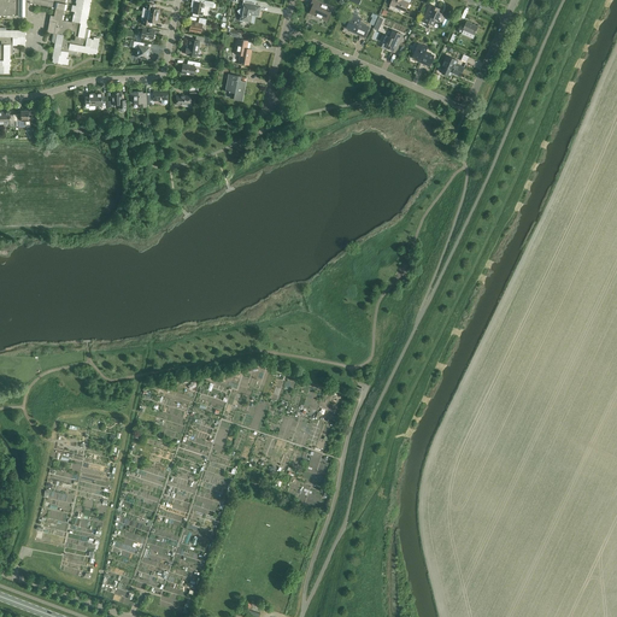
[(0,0),(0,72),(9,72),(9,69),(10,69),(10,57),(9,57),(9,54),(12,54),(12,45),(17,45),(17,43),(19,45),(19,47),(24,47),(24,31),(21,31),(21,30),(10,30),(6,30),(6,28),(0,27),(0,15),(12,16),(12,15),(17,15),(17,16),(27,16),(25,0),(28,0),(29,4),(53,7),(56,9),(54,16),(51,16),(47,33),(54,34),(52,42),(56,43),(54,47),(52,58),(53,58),(52,62),(68,64),(69,59),(66,59),(66,57),(68,57),(69,52),(77,54),(77,51),(81,51),(81,52),(93,54),(93,53),(97,54),(99,39),(94,37),(93,40),(90,40),(92,39),(87,37),(88,29),(86,29),(87,24),(86,24),(87,16),(88,16),(89,6),(89,0),(0,0)]
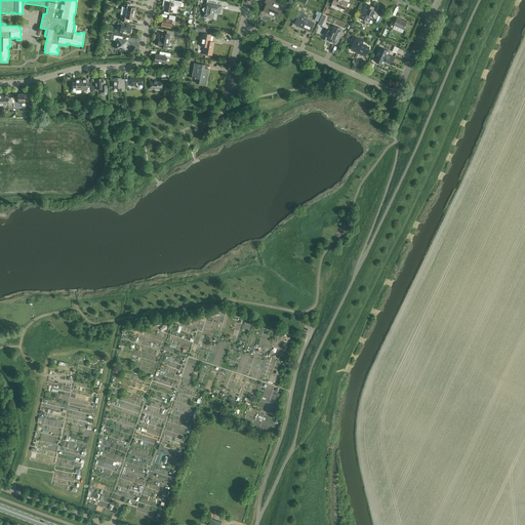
[(178,6),(182,7),(182,2),(171,0),(169,0),(169,2),(165,2),(163,10),(177,13),(178,6)]
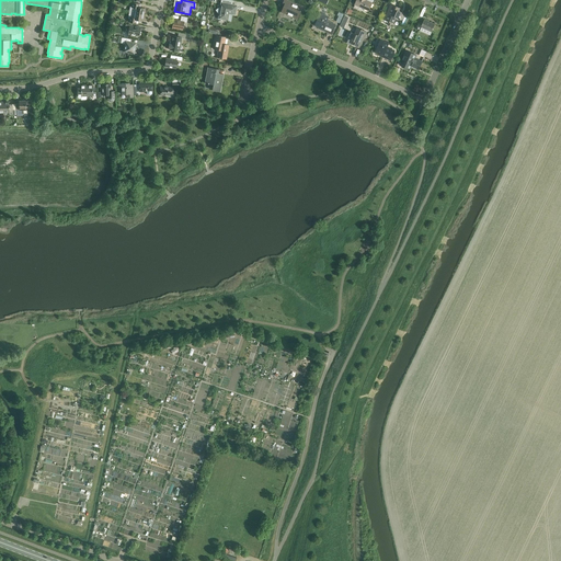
[(295,18),(297,19),(301,8),(297,7),(298,6),(285,0),(284,0),(282,4),(284,6),(282,12),(288,14),(288,13),(296,16),(295,18)]
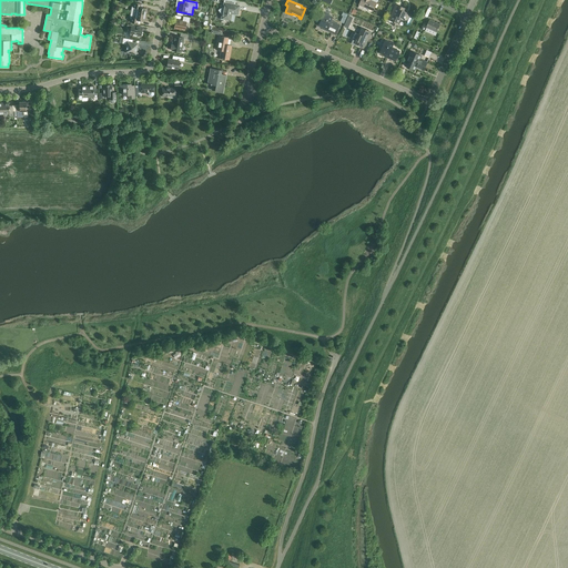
[(377,0),(361,0),(358,4),(373,11),(377,0)]
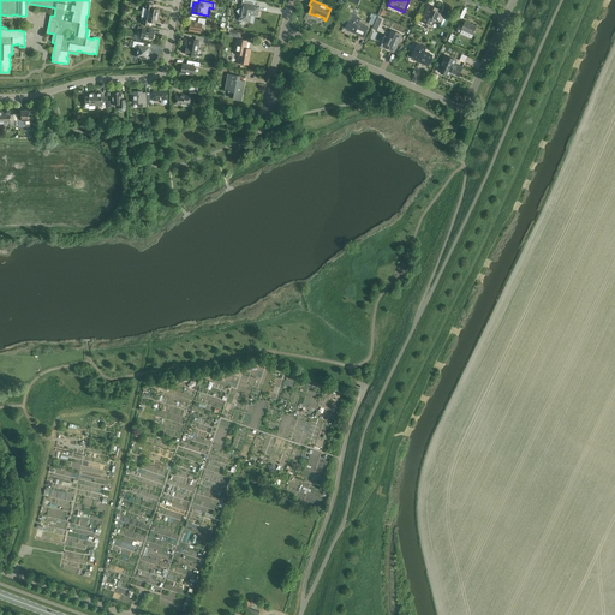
[(142,13),(157,16),(159,10),(154,9),(155,5),(144,3),(144,6),(142,7),(142,13)]
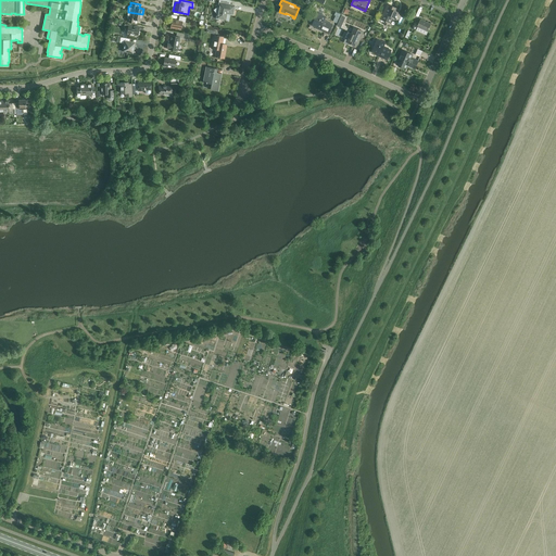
[(226,13),(232,14),(234,5),(219,3),(218,8),(217,8),(214,10),(216,13),(217,13),(216,17),(225,20),(226,13)]
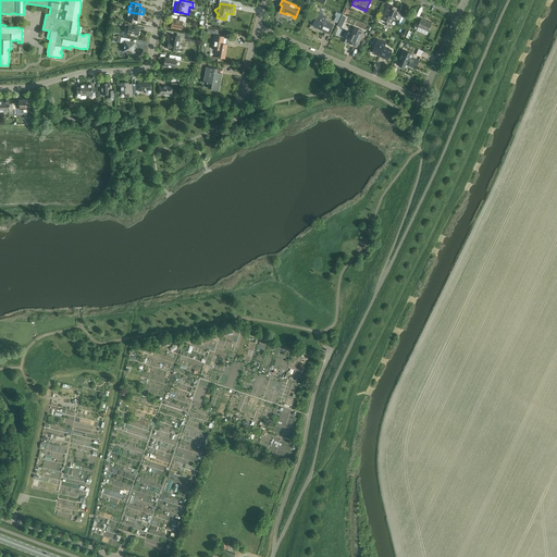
[(393,16),(399,20),(401,14),(396,11),(397,8),(388,4),(381,19),(385,21),(384,24),(388,26),(393,16)]
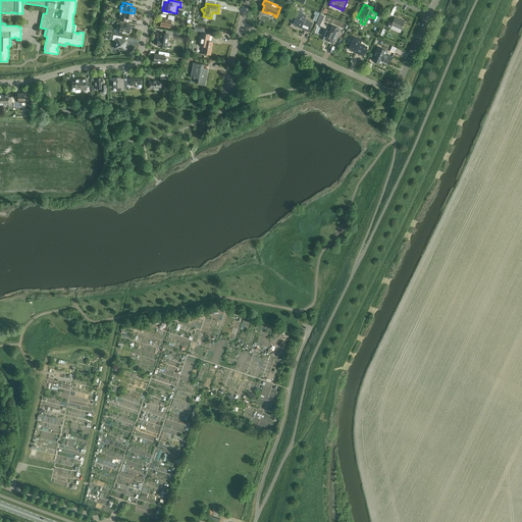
[(133,19),(134,13),(120,11),(119,15),(120,16),(119,19),(128,21),(128,18),(133,19)]
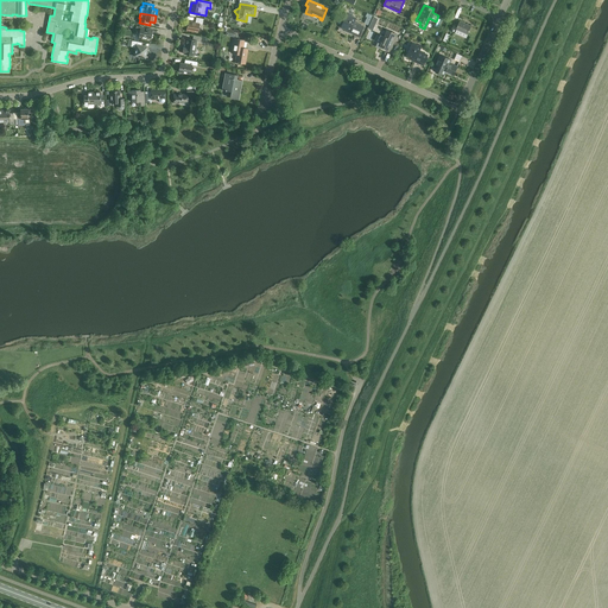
[(349,32),(354,35),(359,24),(354,23),(356,18),(347,14),(343,23),(341,27),(349,31),(349,32)]
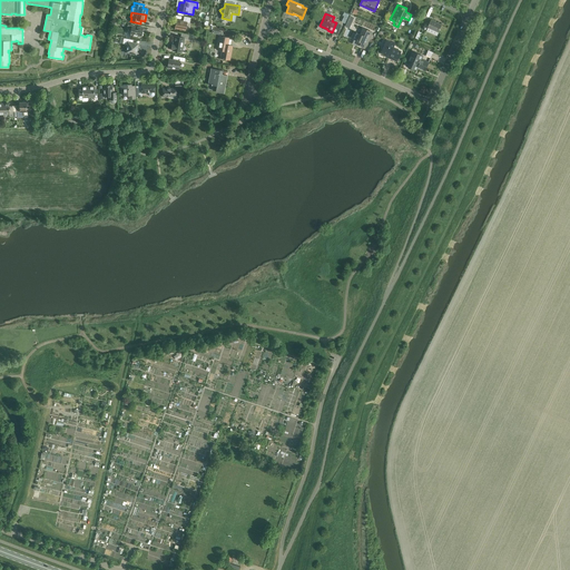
[(186,22),(189,22),(190,18),(184,17),(183,21),(176,20),(175,28),(185,30),(186,22)]
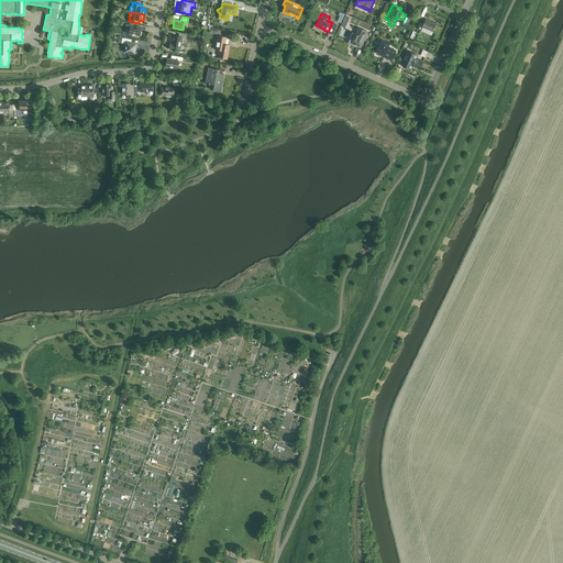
[(432,32),(435,24),(426,20),(423,24),(420,22),(417,29),(421,31),(422,28),(432,32)]
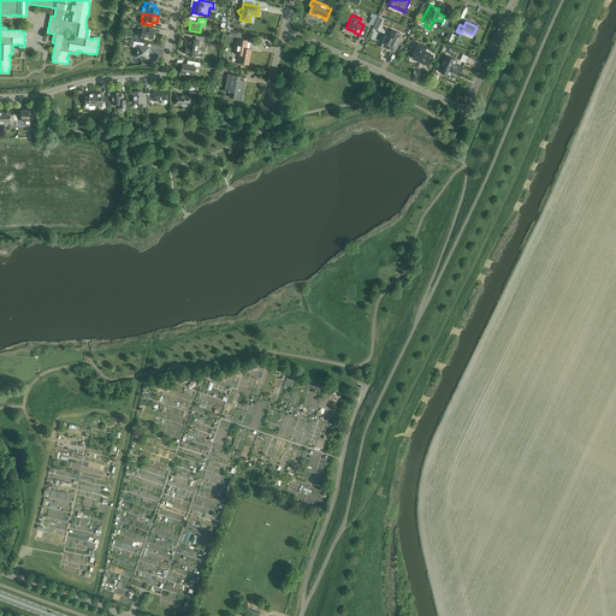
[(140,39),(153,40),(154,33),(146,31),(146,28),(137,27),(137,33),(141,34),(140,39)]
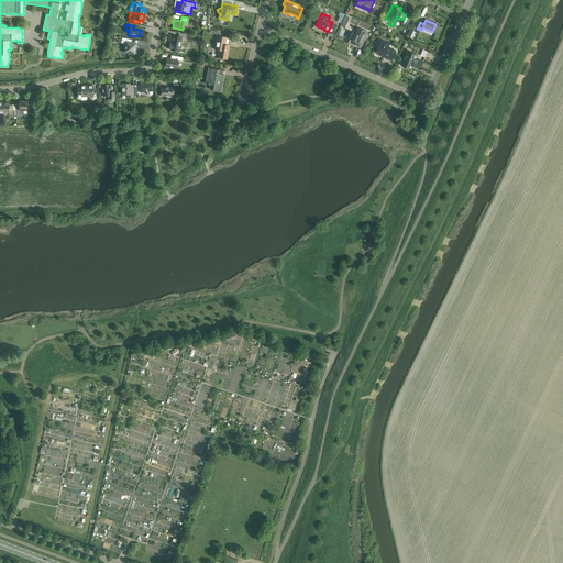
[(352,43),(361,46),(367,32),(359,28),(356,34),(350,31),(346,37),(351,39),(349,43),(352,44),(352,43)]
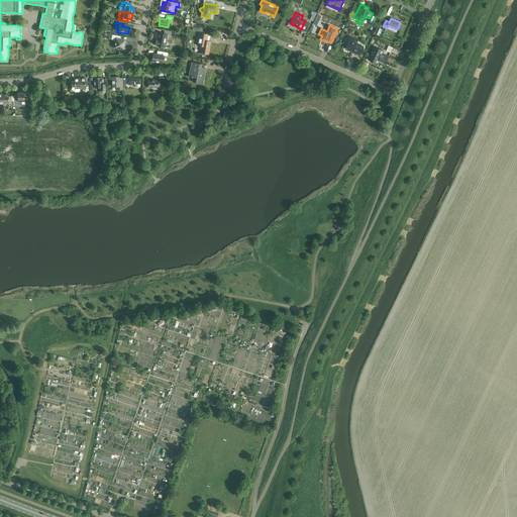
[(167,34),(170,35),(171,31),(164,30),(164,33),(159,33),(157,40),(156,40),(154,44),(156,44),(156,45),(165,46),(167,34)]
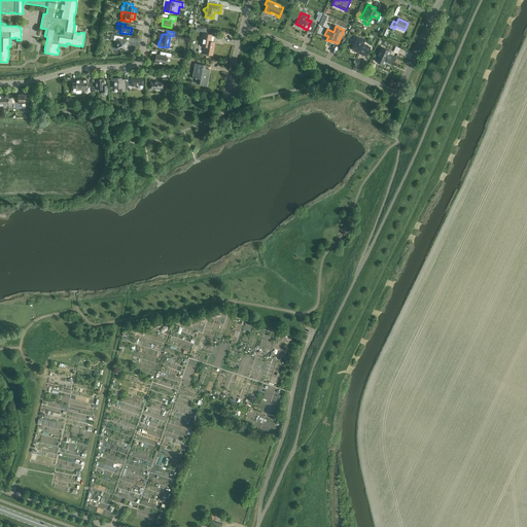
[(203,54),(212,56),(214,44),(210,43),(211,35),(203,33),(201,46),(205,46),(203,54)]
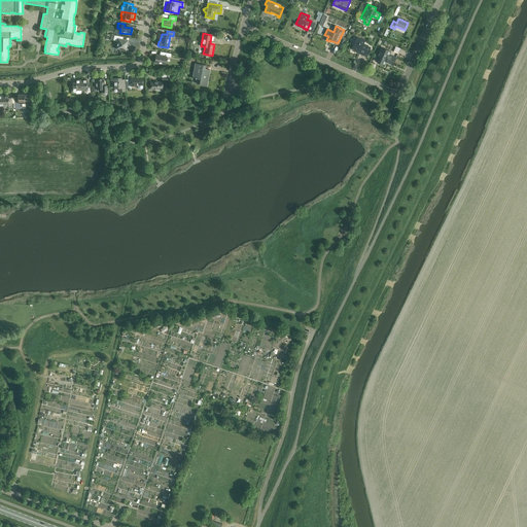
[(124,40),(124,41),(121,41),(123,37),(114,36),(113,40),(117,41),(116,46),(120,47),(120,48),(126,49),(126,45),(127,45),(128,41),(124,40)]
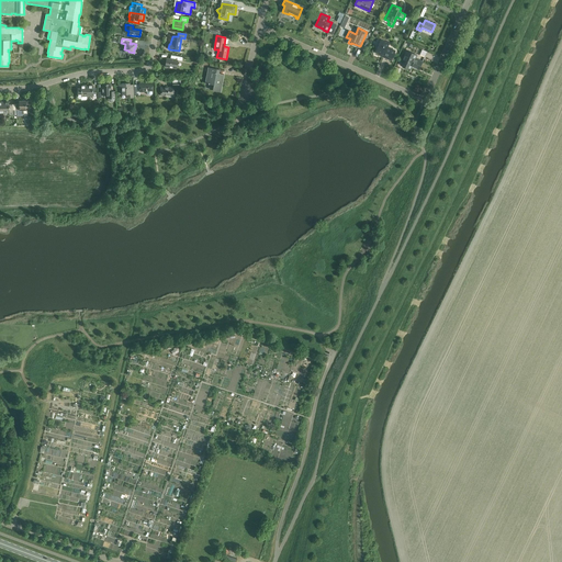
[(383,57),(391,60),(395,51),(388,47),(389,43),(381,40),(378,47),(375,53),(383,56),(383,57)]
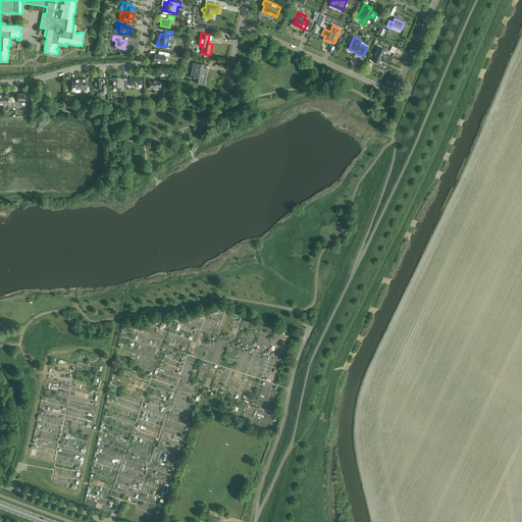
[(382,61),(388,64),(392,57),(385,54),(386,51),(377,47),(374,55),(376,56),(374,61),(381,64),(382,61)]
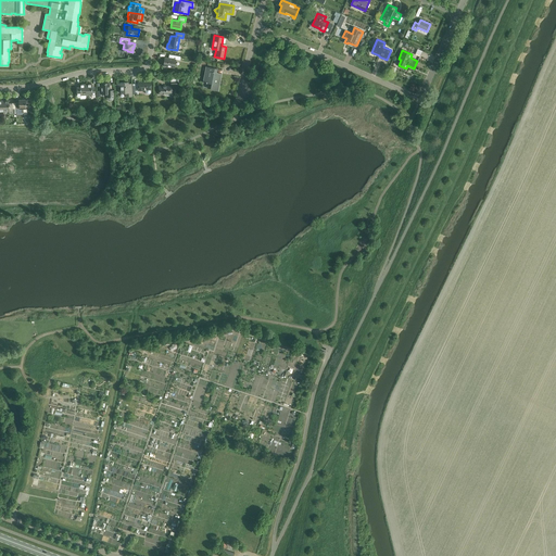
[(175,59),(179,60),(179,57),(173,55),(172,59),(164,57),(163,65),(174,67),(175,59)]
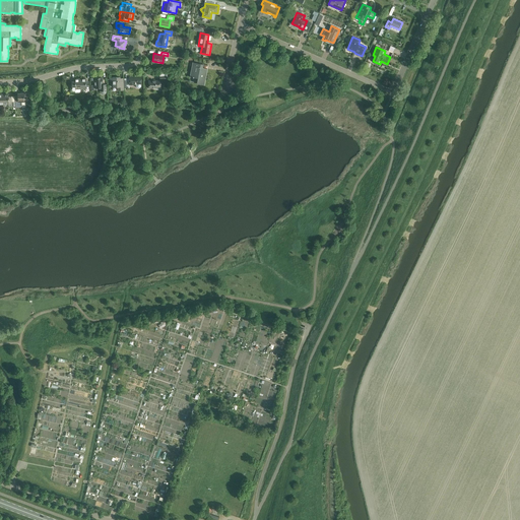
[(198,84),(203,85),(207,65),(192,62),(190,77),(199,78),(198,84)]
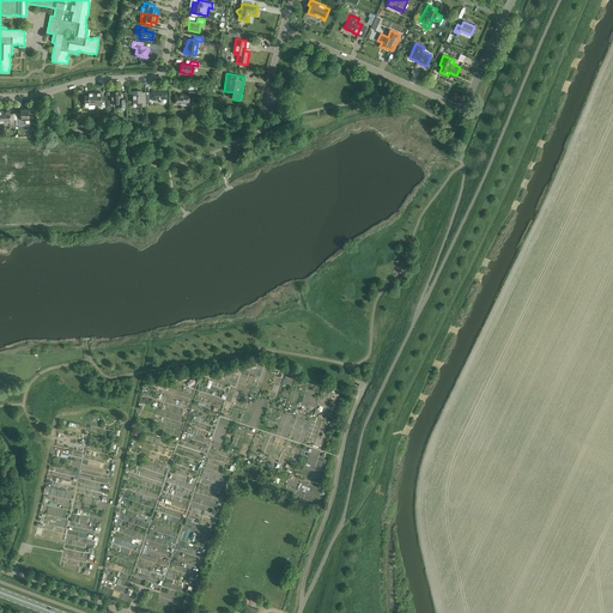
[(165,103),(167,102),(167,99),(167,90),(152,91),(152,92),(146,92),(146,103),(152,103),(152,99),(161,99),(161,102),(162,103),(165,103)]
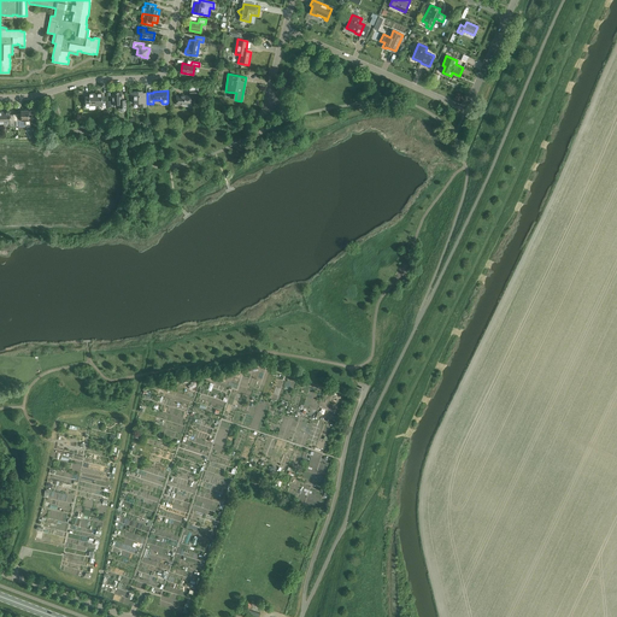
[(125,100),(122,100),(122,92),(112,93),(112,105),(118,104),(118,107),(118,109),(119,110),(119,111),(121,112),(122,112),(123,112),(124,111),(125,110),(125,109),(125,107),(125,100)]
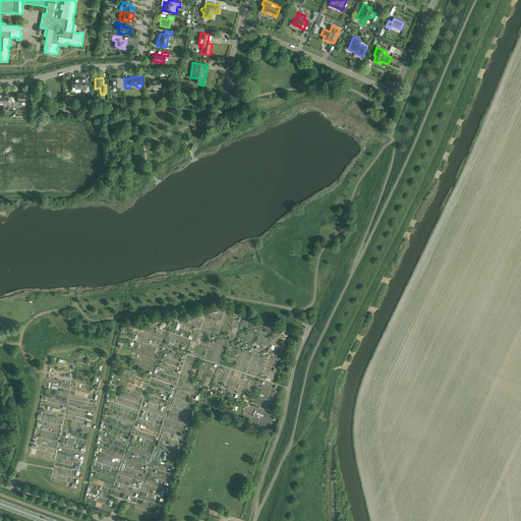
[(123,83),(120,83),(120,77),(110,77),(110,81),(113,81),(113,88),(117,88),(117,91),(123,91),(123,83)]
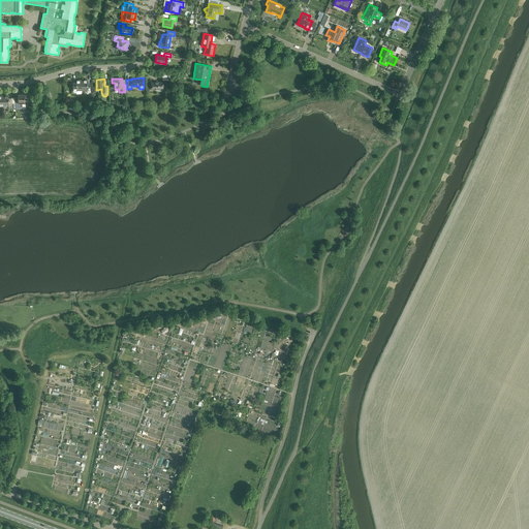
[(82,93),(82,90),(82,80),(75,80),(75,86),(72,86),(73,93),(76,93),(78,94),(81,94),(82,93)]
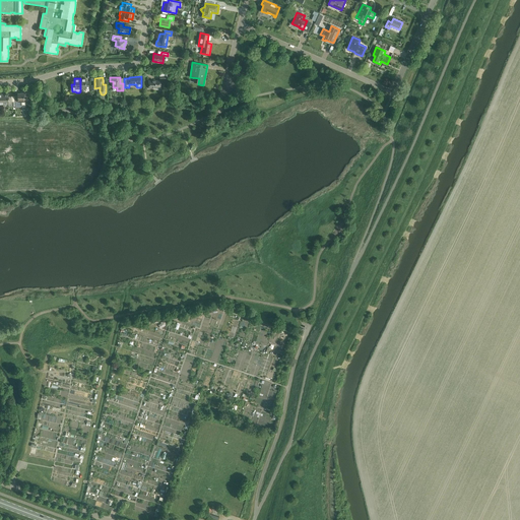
[(80,78),(80,88),(85,88),(85,90),(88,90),(88,84),(85,84),(85,78),(80,78)]
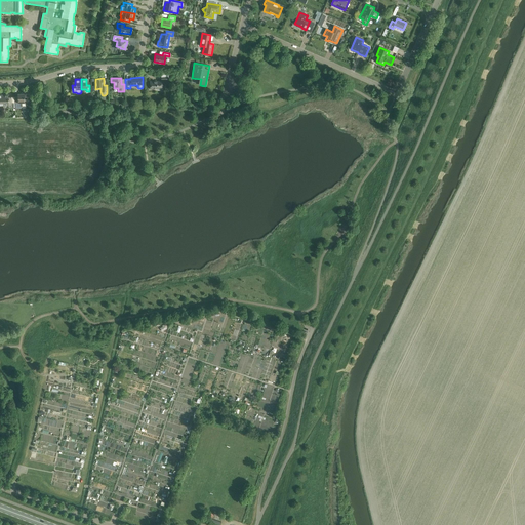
[(163,82),(161,82),(161,81),(150,81),(150,89),(161,89),(161,88),(163,87),(164,87),(165,86),(166,85),(166,84),(165,83),(164,82),(163,82)]
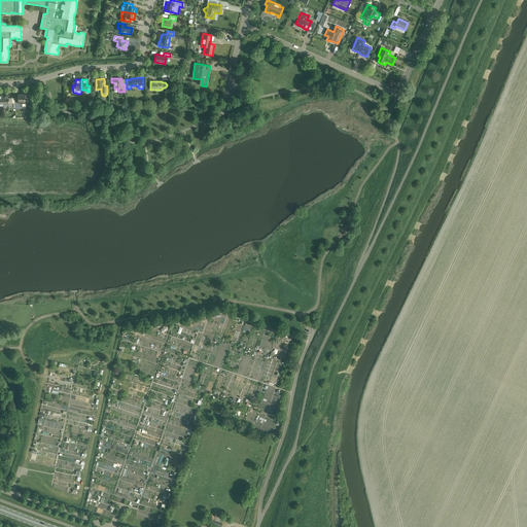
[(2,95),(3,106),(4,106),(6,106),(7,106),(7,105),(8,105),(8,108),(11,108),(11,101),(8,101),(7,95),(2,95)]
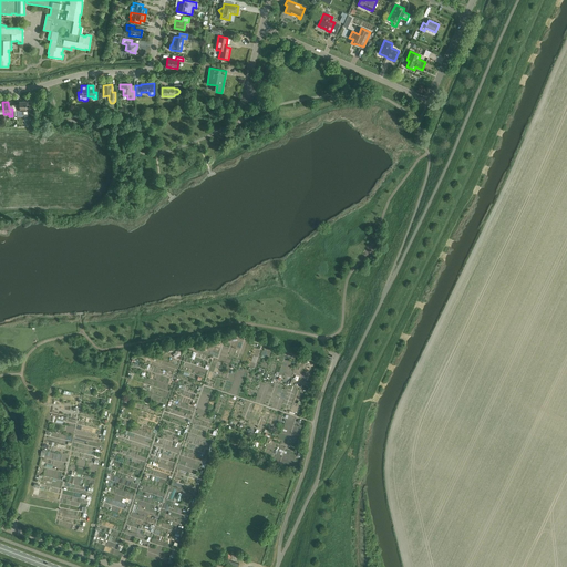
[(16,105),(16,115),(22,114),(22,111),(27,111),(26,102),(19,102),(19,105),(16,105)]
